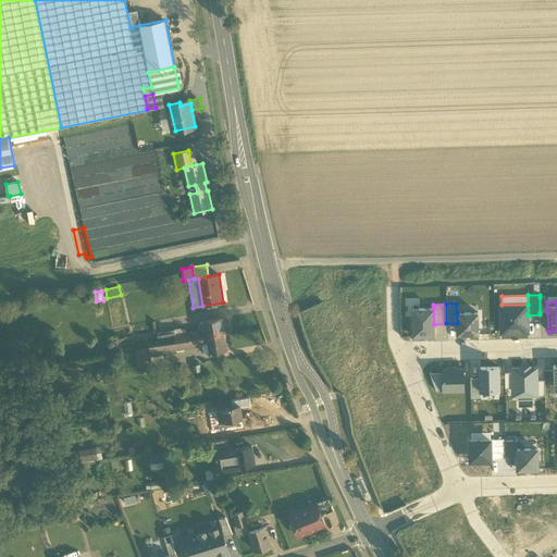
[(502,305),(500,305),(502,333),(528,333),(527,316),(528,316),(528,305),(502,305)]
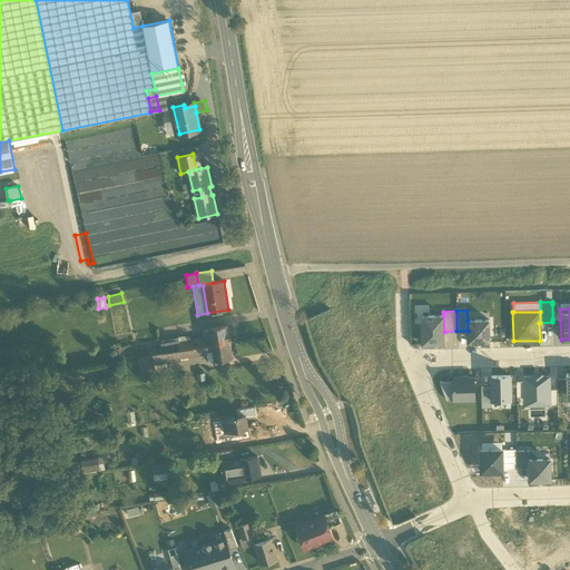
[(443,315),(422,316),(423,343),(444,343),(444,332),(443,315)]
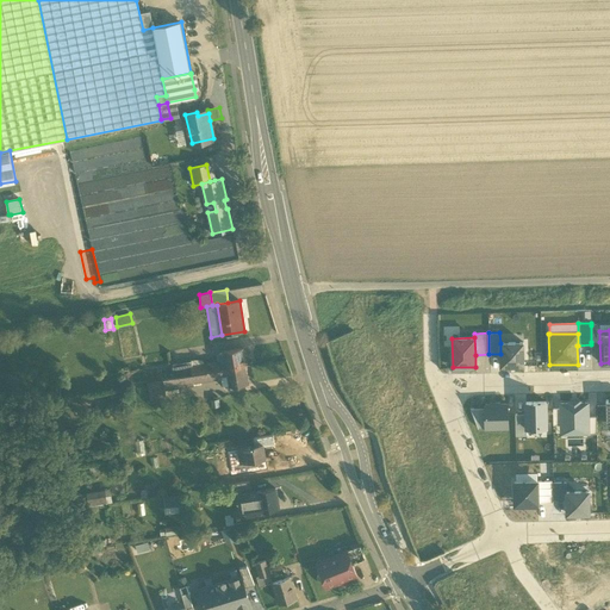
[(523,342),(500,343),(500,354),(500,366),(524,366),(523,342)]
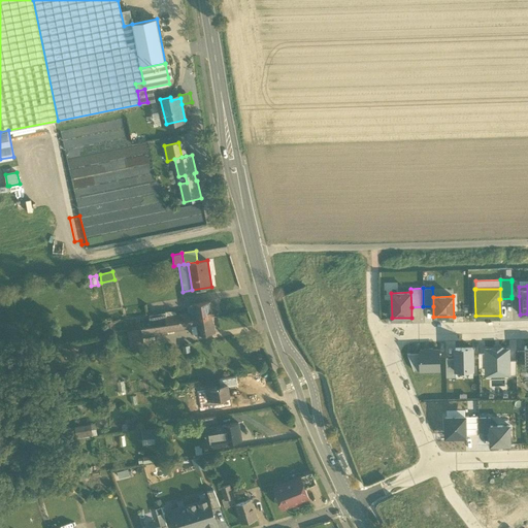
[(195,315),(196,319),(212,317),(210,302),(194,304),(195,315)]
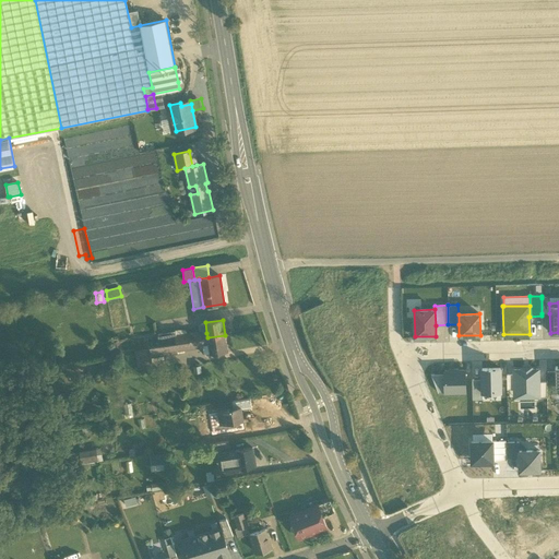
[(158,346),(169,344),(168,332),(157,333),(158,346)]
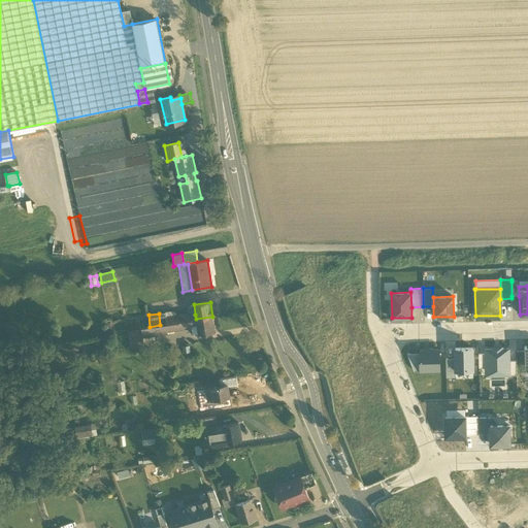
[(165,318),(166,324),(196,319),(195,315),(189,316),(189,314),(177,316),(166,317),(165,318)]
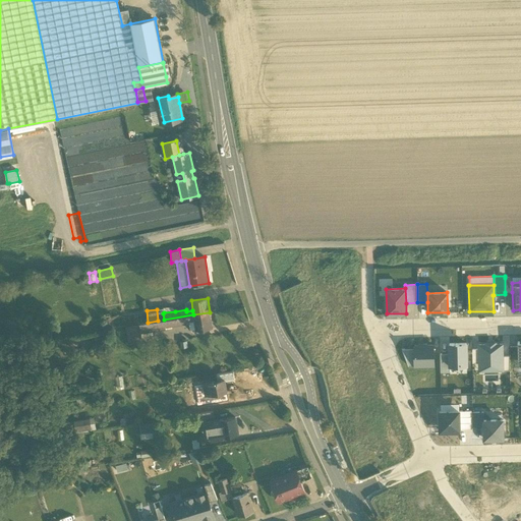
[(212,328),(210,312),(193,314),(194,321),(195,330),(195,331),(212,328)]
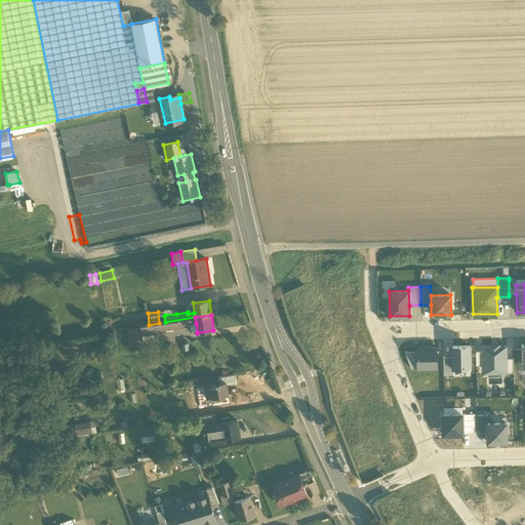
[(196,323),(195,317),(165,322),(166,329),(190,326),(190,324),(196,323)]
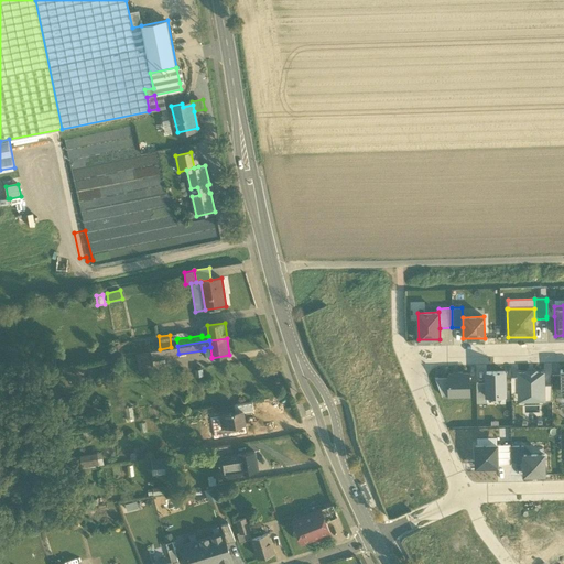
[(164,358),(165,362),(170,361),(170,358),(180,356),(179,354),(177,346),(171,347),(160,349),(151,350),(151,351),(152,359),(153,360),(164,358)]
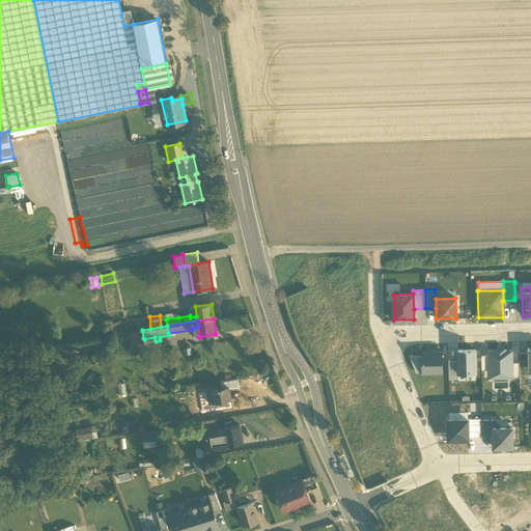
[(135,332),(137,339),(143,338),(142,331),(135,332)]
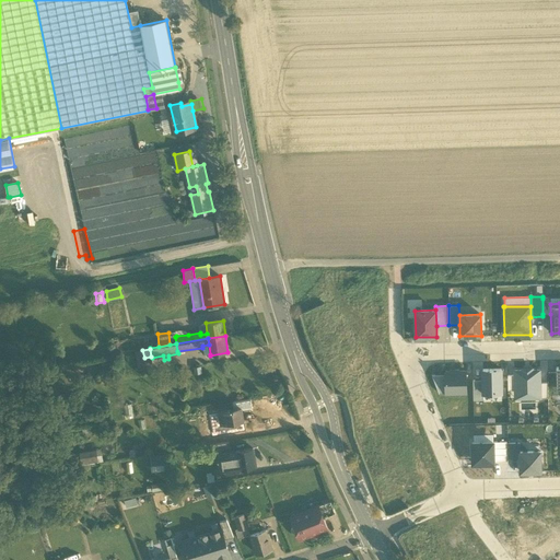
[(135,351),(138,372),(154,370),(152,358),(151,357),(144,358),(142,350),(135,351)]
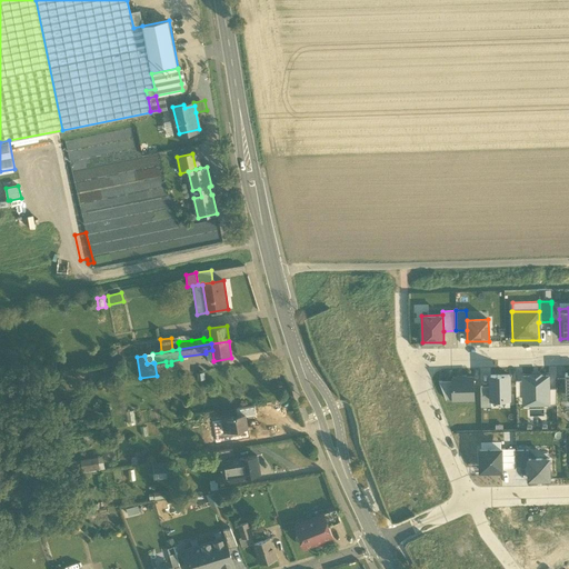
[(522,407),(550,406),(550,389),(549,373),(521,375),(521,381),(521,397),(522,407)]
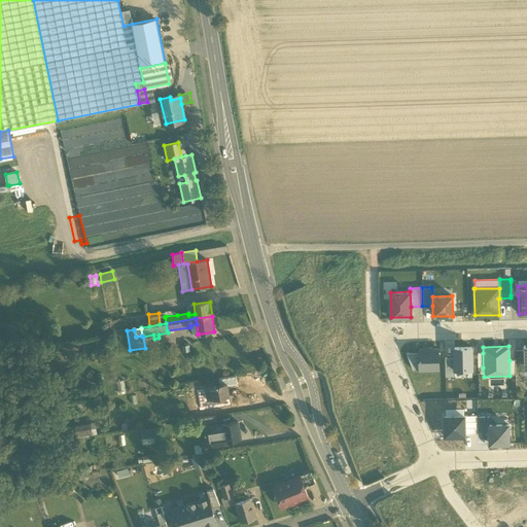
[(471,347),(454,348),(455,357),(455,371),(471,370),(471,347)]
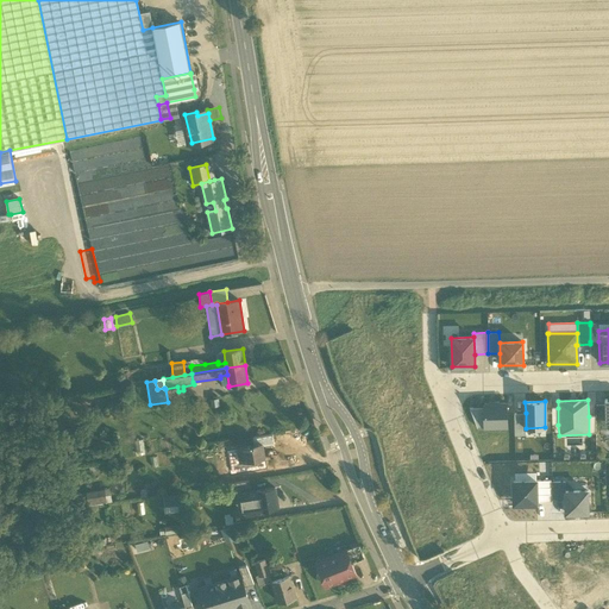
[(490,403),(484,403),(484,407),(484,427),(507,427),(507,403),(498,403),(498,402),(490,402),(490,403)]
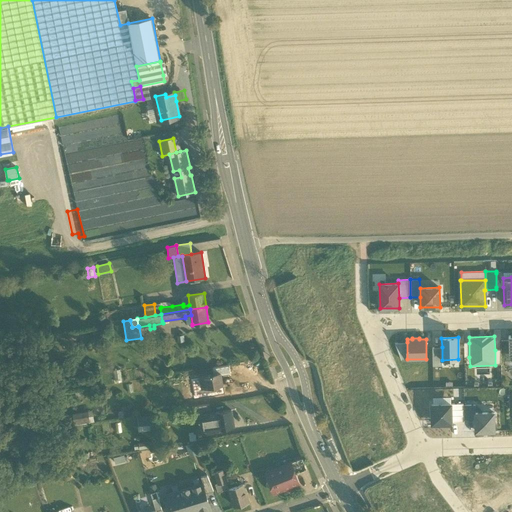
[(407,359),(407,342),(395,343),(401,359),(407,359)]
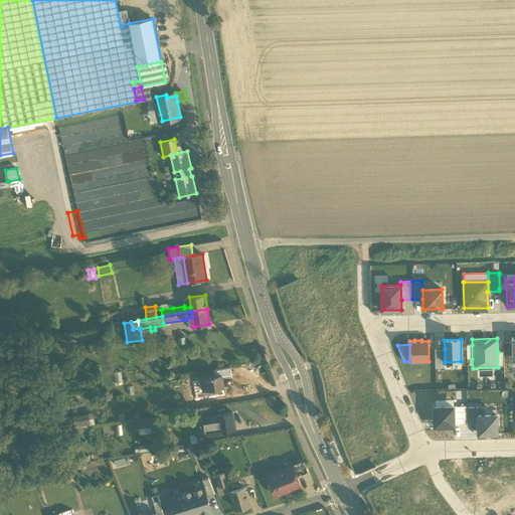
[(436,368),(445,368),(445,362),(445,349),(435,350),(436,368)]
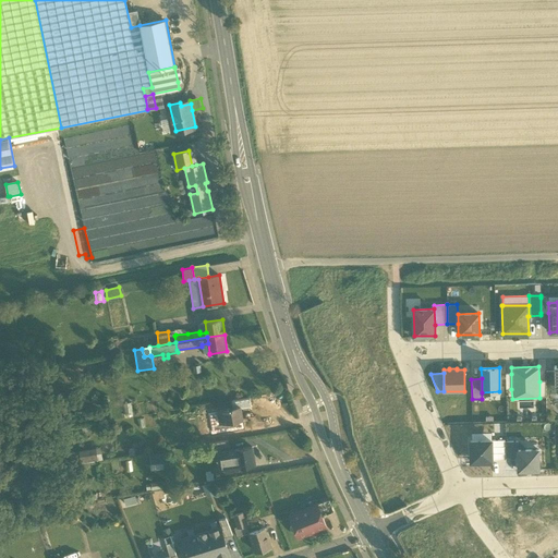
[(231,401),(232,408),(241,407),(241,408),(251,407),(250,398),(231,401)]
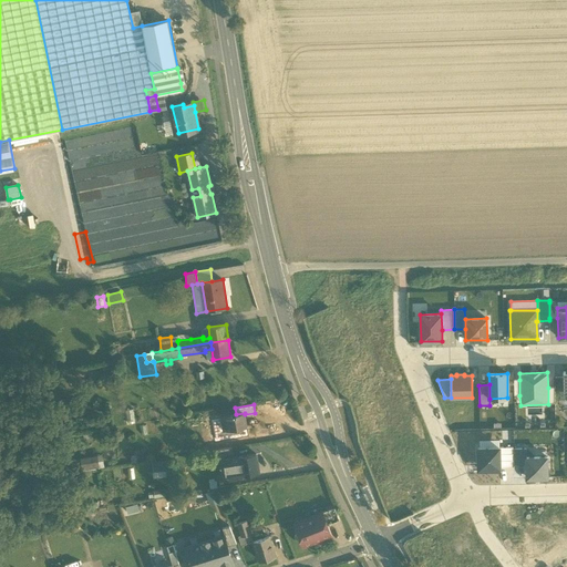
[(133,409),(126,410),(129,423),(135,422),(133,409)]
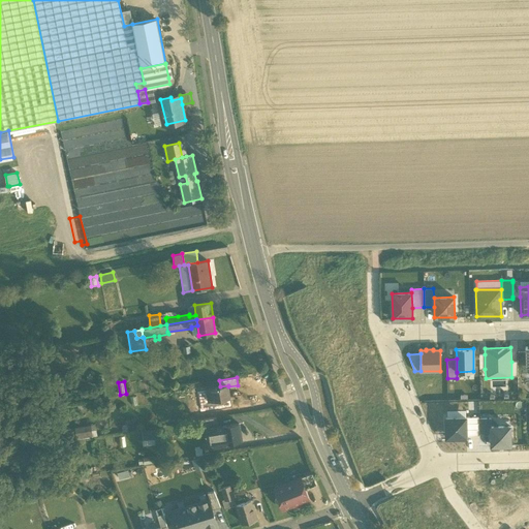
[(206,389),(208,400),(229,396),(228,386),(228,385),(220,386),(206,389)]
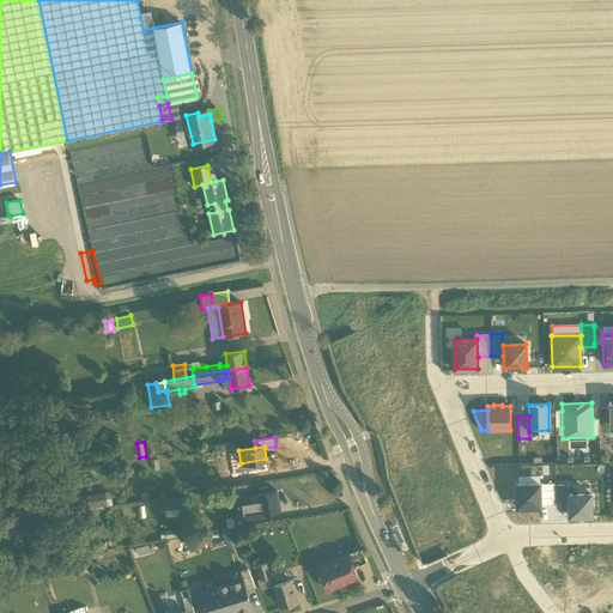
[(241,463),(238,450),(226,453),(232,478),(268,472),(266,459),(241,463)]
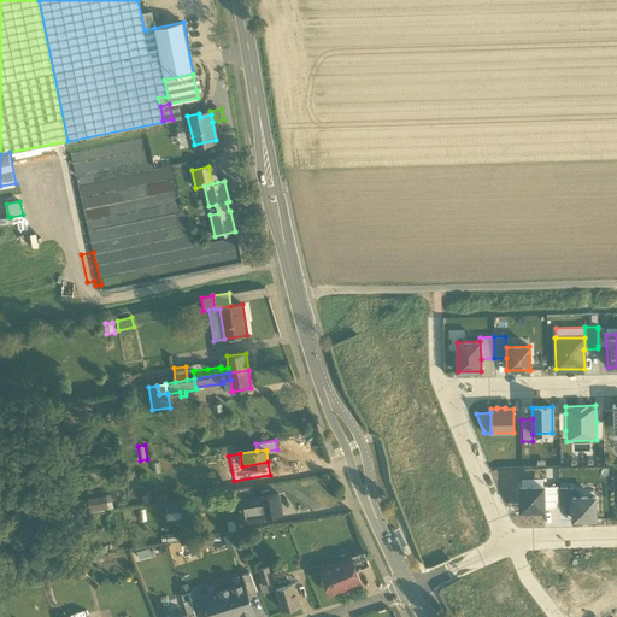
[(412,483),(440,550),(477,535),(475,529),(481,527),(452,453),(427,464),(432,476),(412,483)]
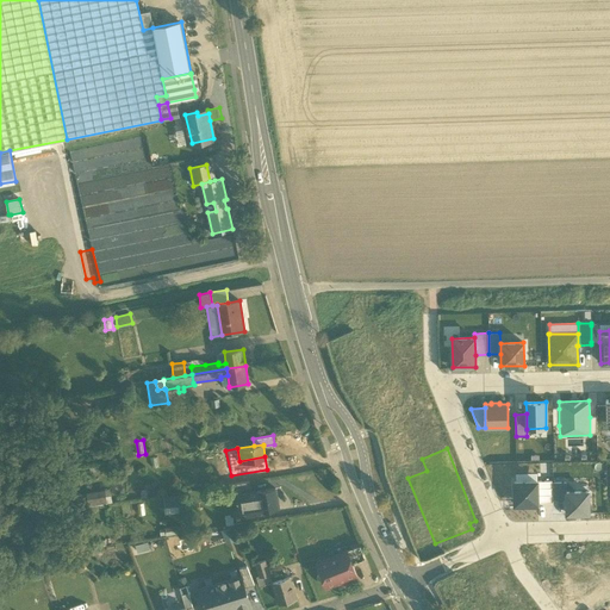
[(517,498),(517,500),(526,500),(527,504),(539,504),(539,502),(537,480),(515,481),(515,498),(517,498)]
